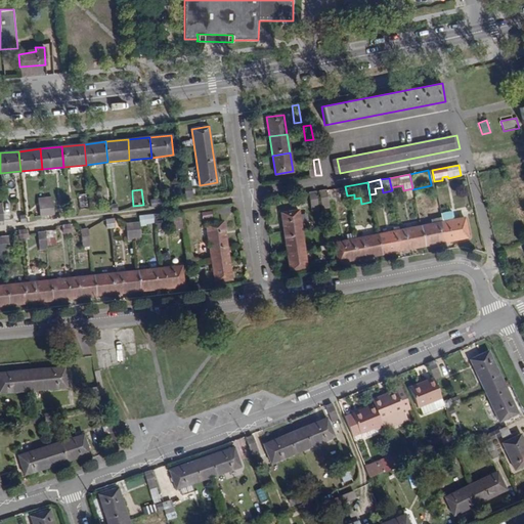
[(172,202),(171,189),(163,190),(164,203),(172,202)]
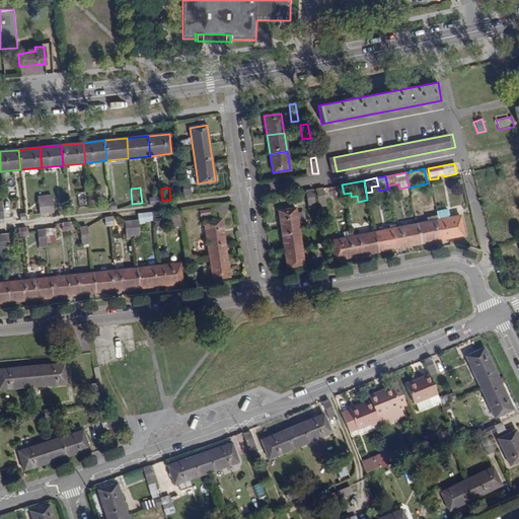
[(325,204),(322,189),(316,190),(318,205),(325,204)]
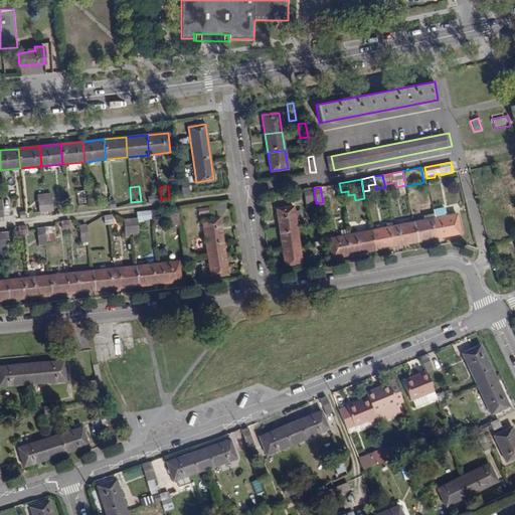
[(96,205),(94,188),(88,189),(89,205),(96,205)]
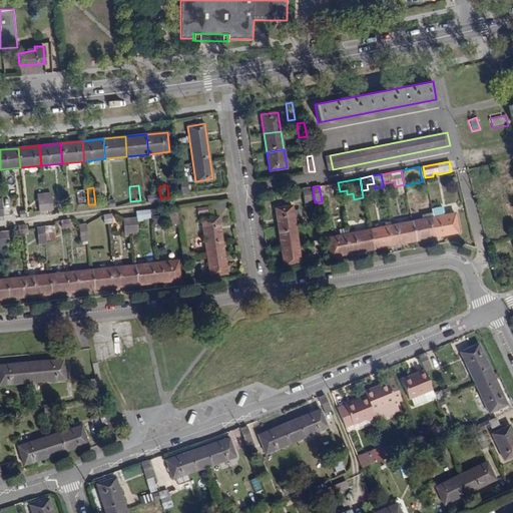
[(311,203),(309,187),(302,189),(305,204),(311,203)]
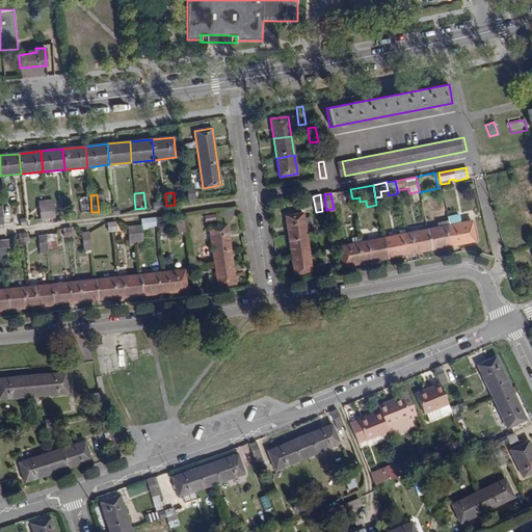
[(135,209),(134,196),(126,197),(127,212),(136,211),(135,209)]
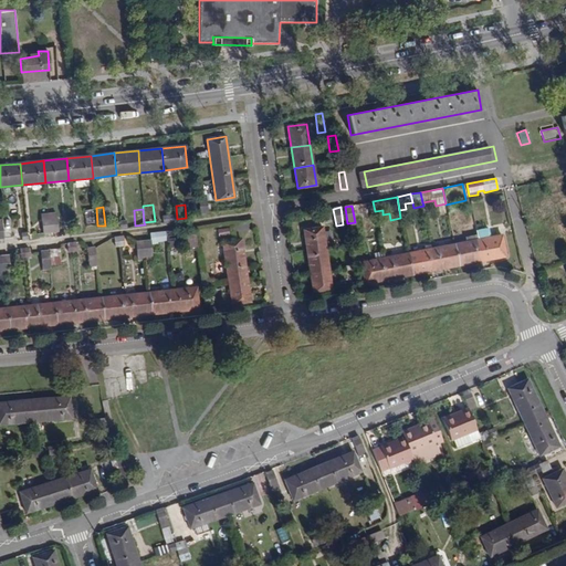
[(42,232),(51,231),(49,213),(41,215),(42,232)]
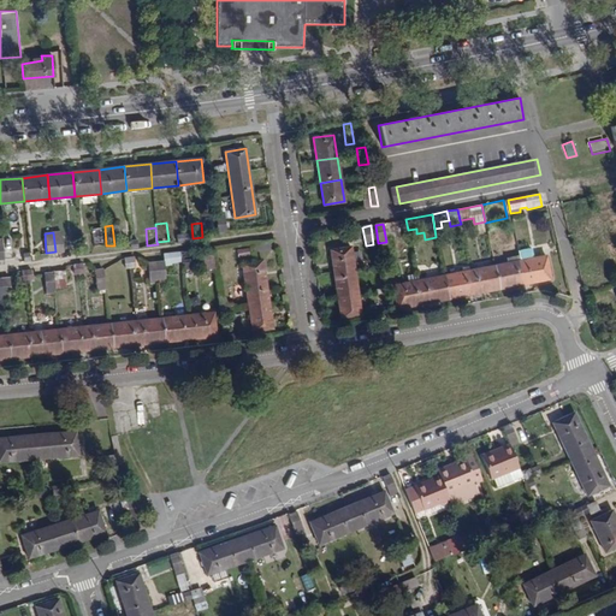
[(88,237),(90,254),(105,252),(102,236),(88,237)]
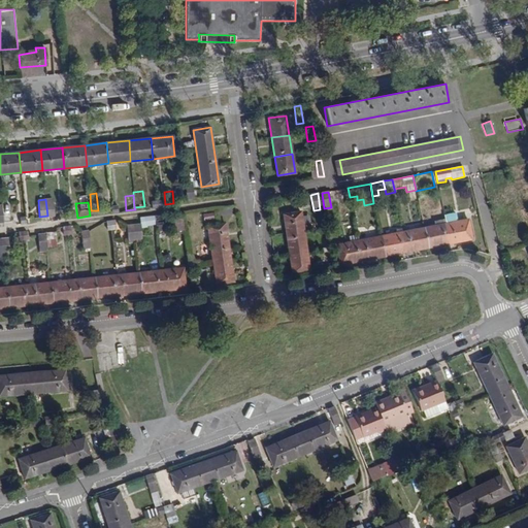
[(12,215),(11,205),(2,206),(4,222),(13,221),(12,215)]
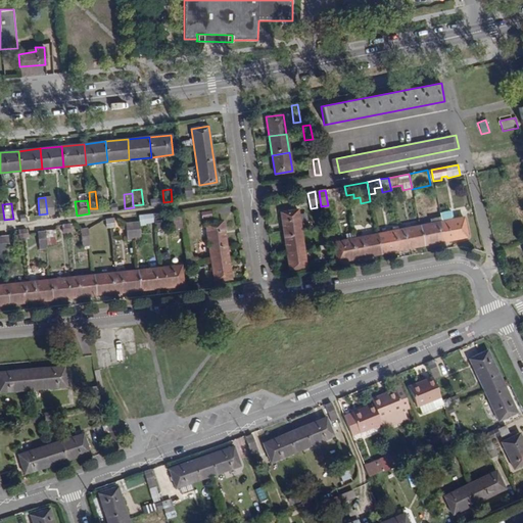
[(281,212),(283,232),(300,230),(298,210),(281,212)]
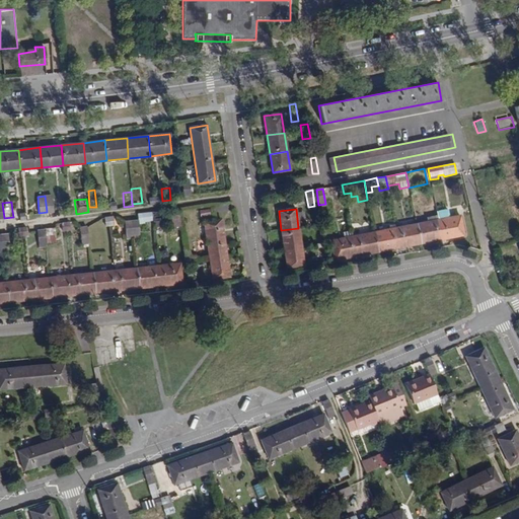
[(150,221),(164,220),(163,210),(149,212),(150,221)]
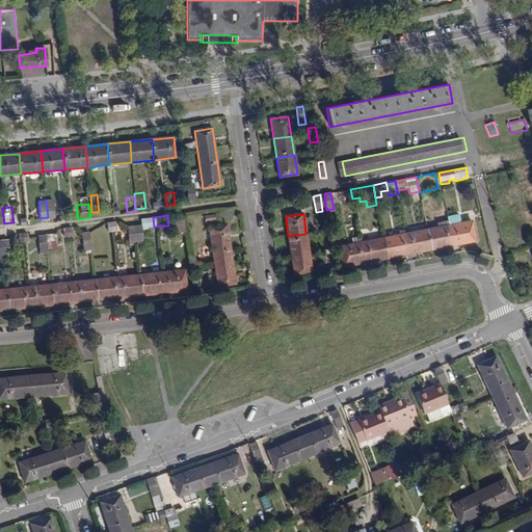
[(175,218),(176,233),(185,232),(184,217),(175,218)]
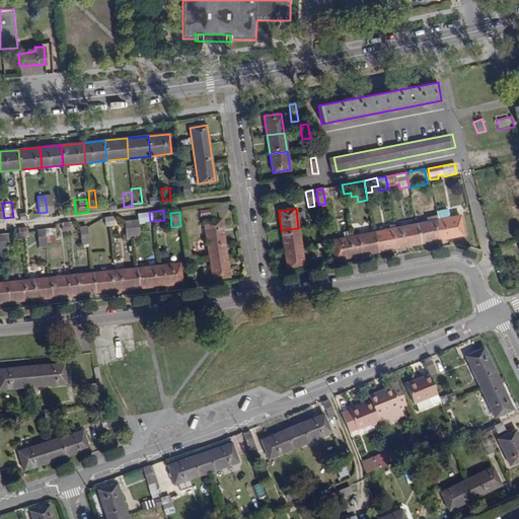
[(438,219),(442,239),(463,235),(459,215),(448,217),(438,219)]
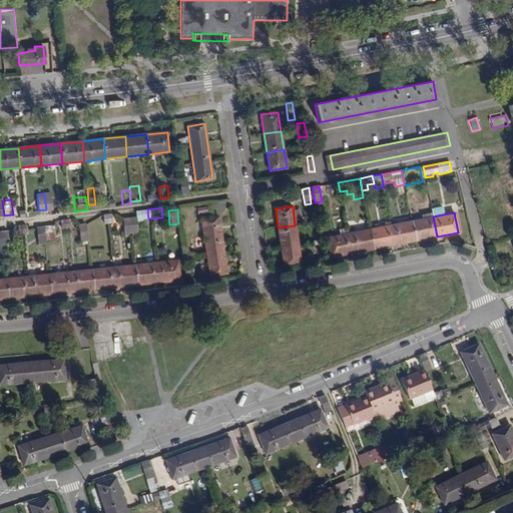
[(104,223),(112,222),(111,214),(104,215),(104,223)]
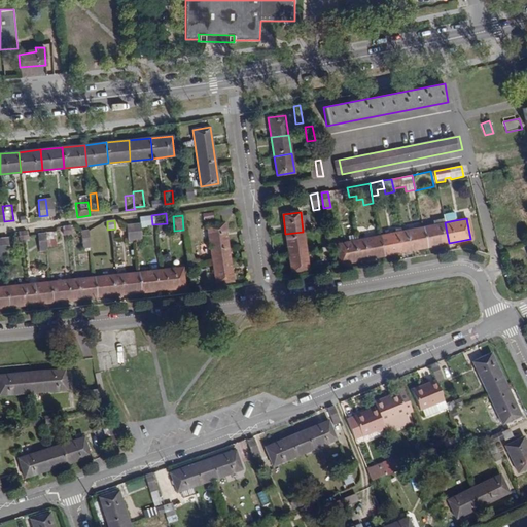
[(426,247),(449,243),(445,222),(433,224),(422,227),(426,247)]
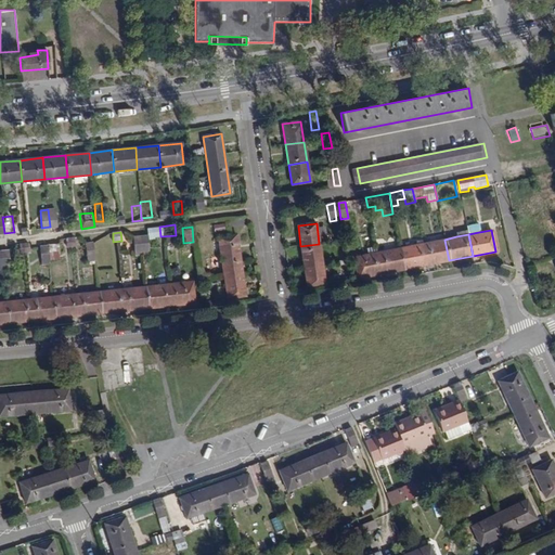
[(147,235),(140,236),(142,254),(150,253),(147,235)]
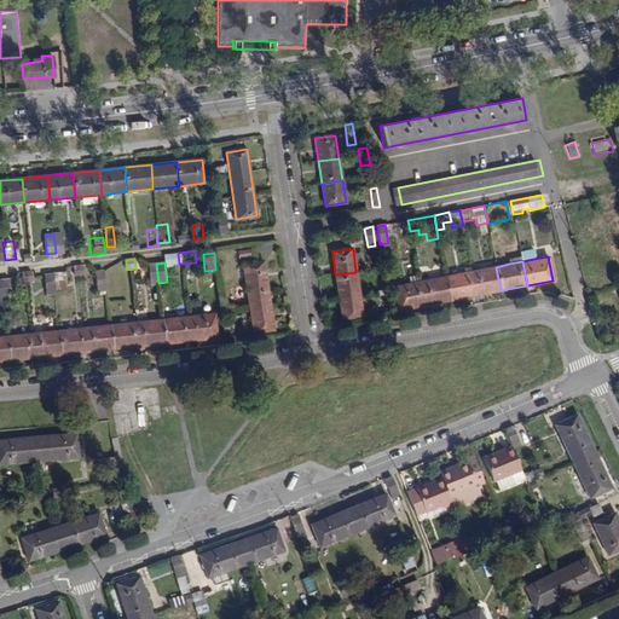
[(243,265),(247,288),(267,285),(264,262),(243,265)]
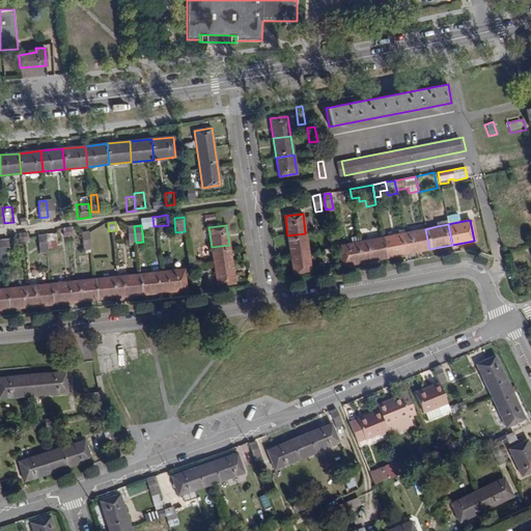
[(130,244),(136,243),(134,226),(128,227),(130,244)]
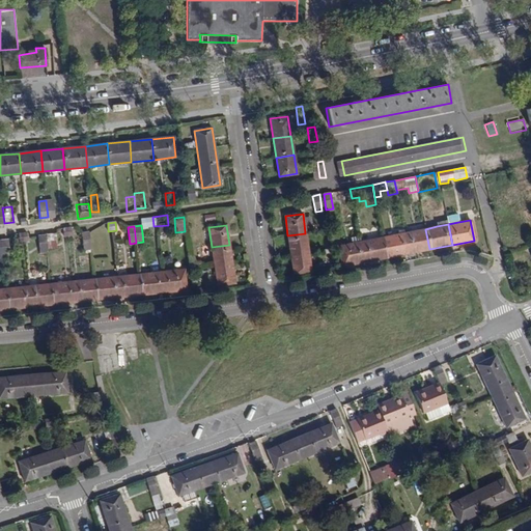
[(63,228),(64,236),(72,235),(71,227),(63,228)]
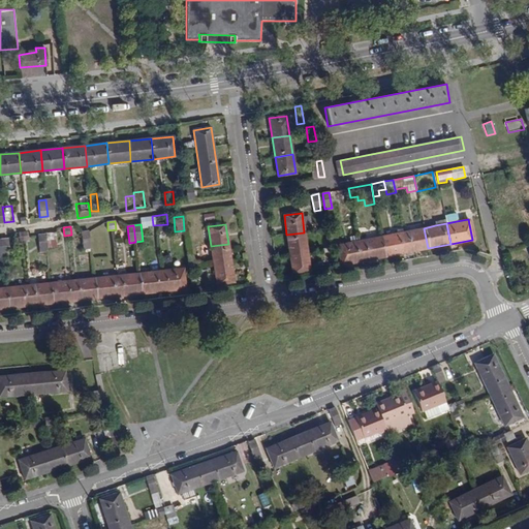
[(424,228),(403,232),(407,252),(428,248),(424,228)]
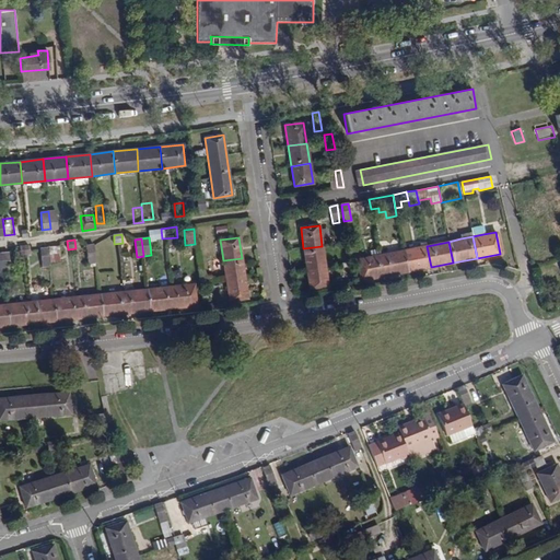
[(21,255),(30,254),(28,245),(20,246),(21,255)]
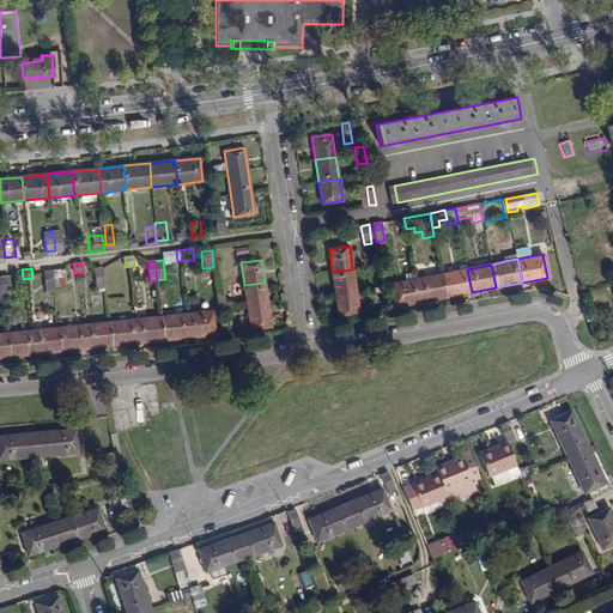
[(104,287),(103,268),(95,268),(97,287),(104,287)]
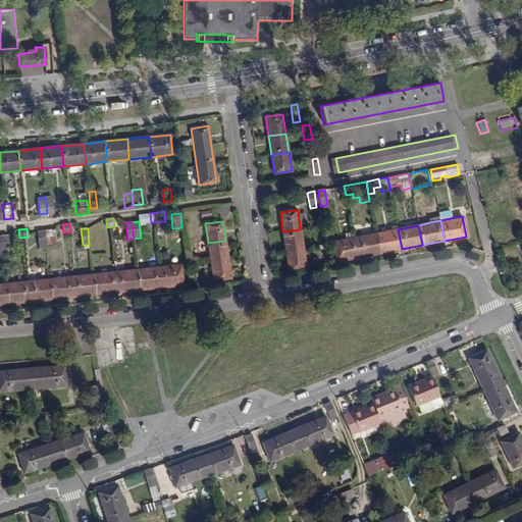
[(56,244),(55,229),(44,230),(46,245),(56,244)]
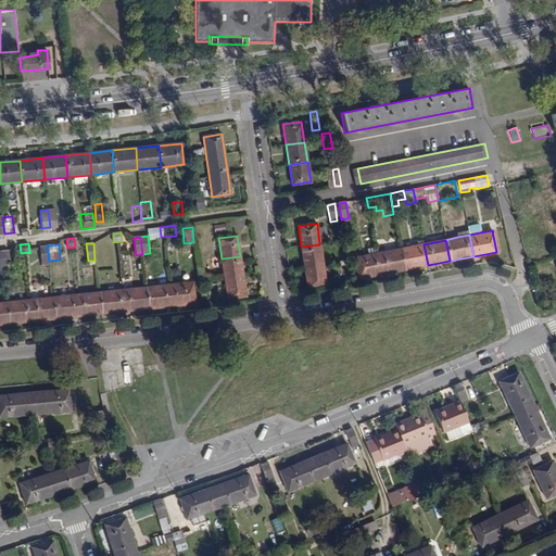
[(323,264),(319,244),(301,247),(304,266),(323,264)]
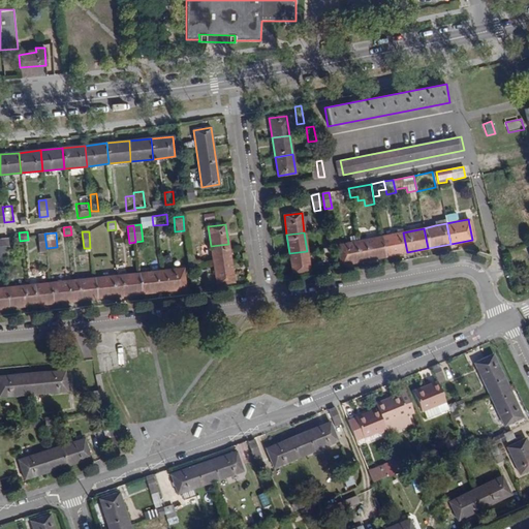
[(403,232),(380,237),(384,256),(407,252),(403,232)]
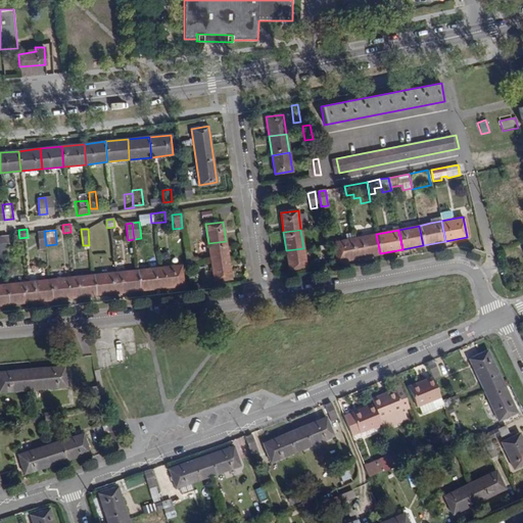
[(16,241),(15,231),(0,232),(1,236),(1,243),(16,241)]
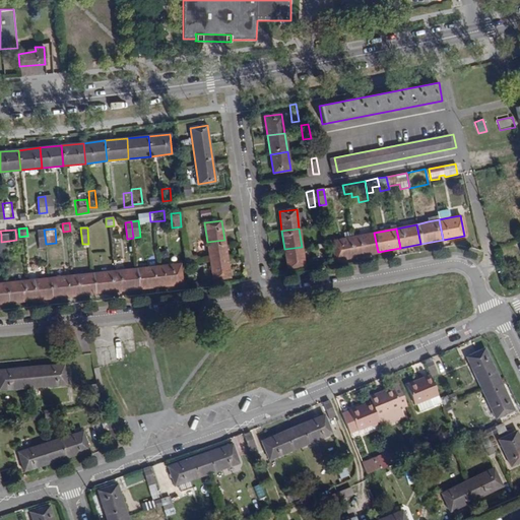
[(46,244),(44,230),(37,231),(39,247),(46,247),(46,244)]
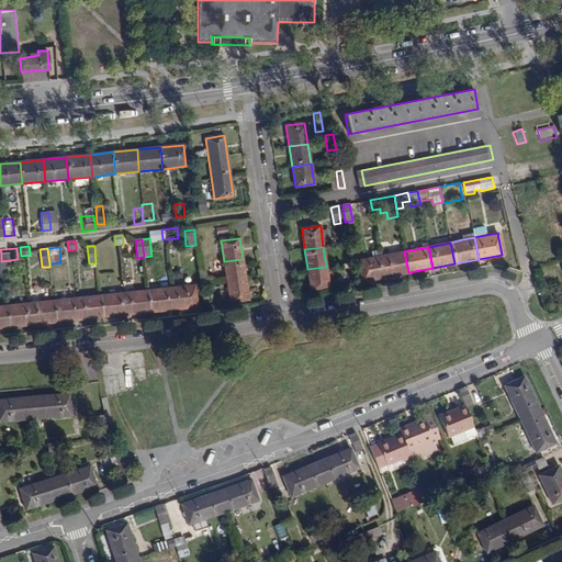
[(386,277),(408,272),(404,251),(382,256),(386,277)]
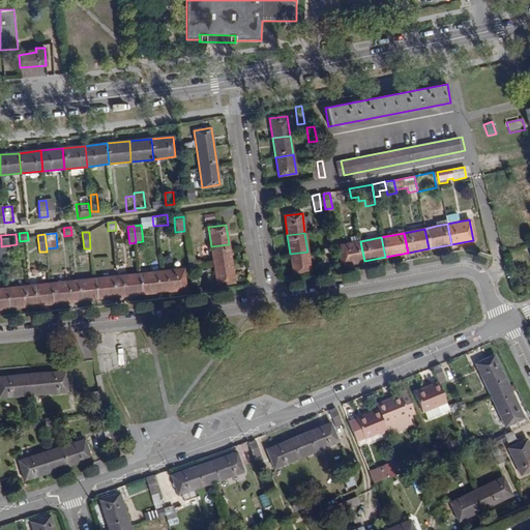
[(326,241),(327,244),(322,245),(324,254),(332,252),(331,240),(326,241)]
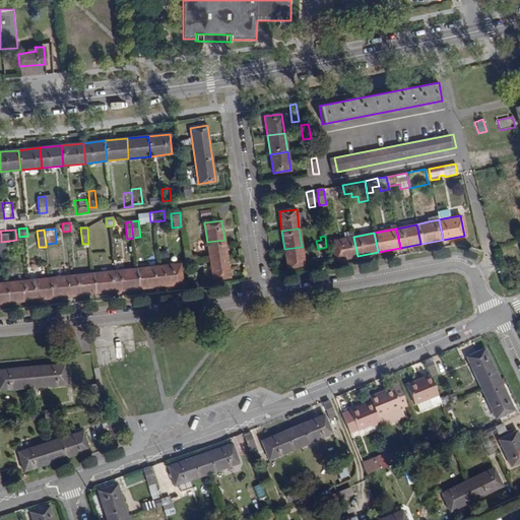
[(358,256),(353,237),(344,239),(331,241),(335,261),(358,256)]
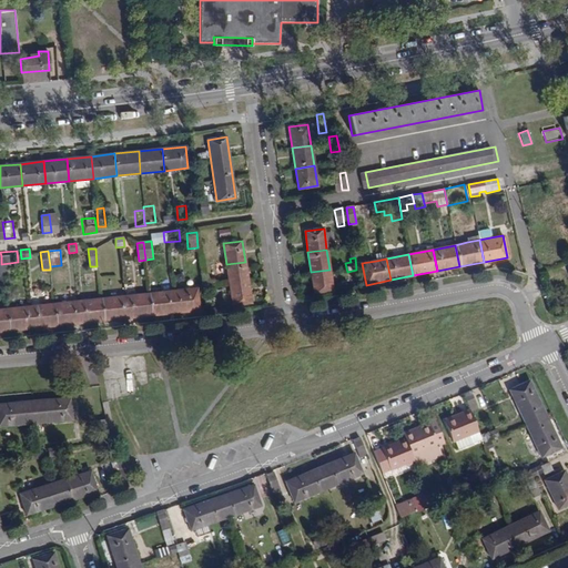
[(230,284),(247,282),(245,262),(226,264),(230,284)]
